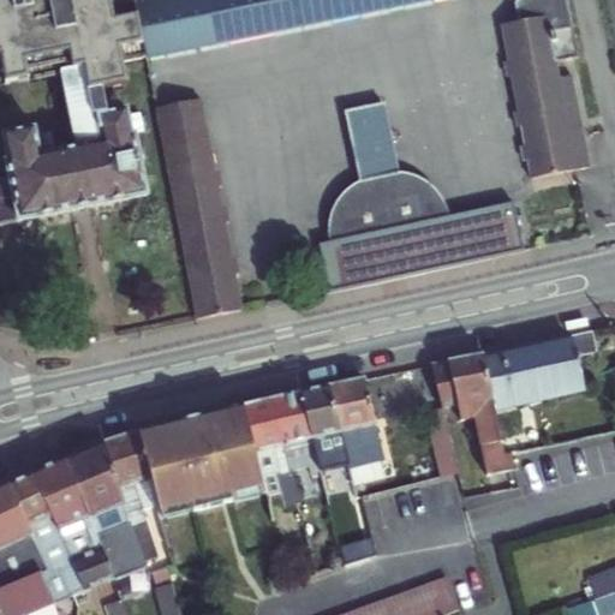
[(11,181),(0,183),(0,227),(147,198),(135,139),(133,139),(127,112),(107,117),(95,119),(89,94),(102,90),(127,87),(123,65),(147,60),(147,58),(136,7),(133,0),(9,0),(10,3),(29,79),(60,75),(72,73),(88,148),(76,149),(41,156),(35,130),(3,137),(10,169),(7,169),(11,181)]
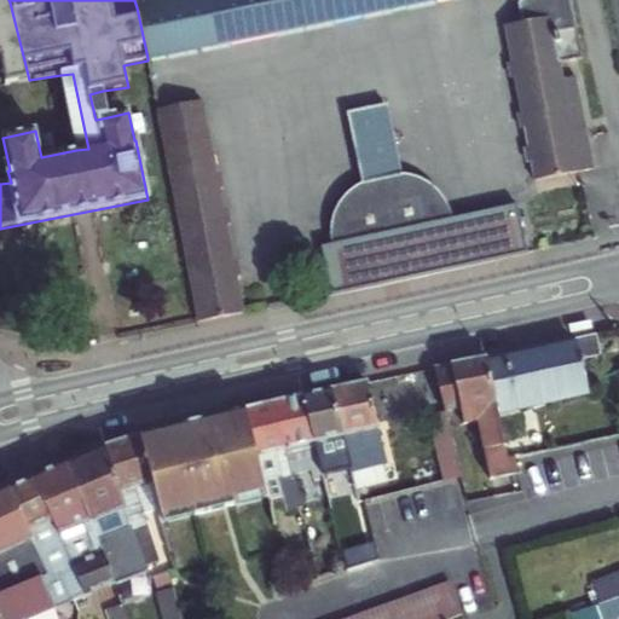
[(171,0),(137,7),(148,58),(224,42),(433,0),(171,0)]
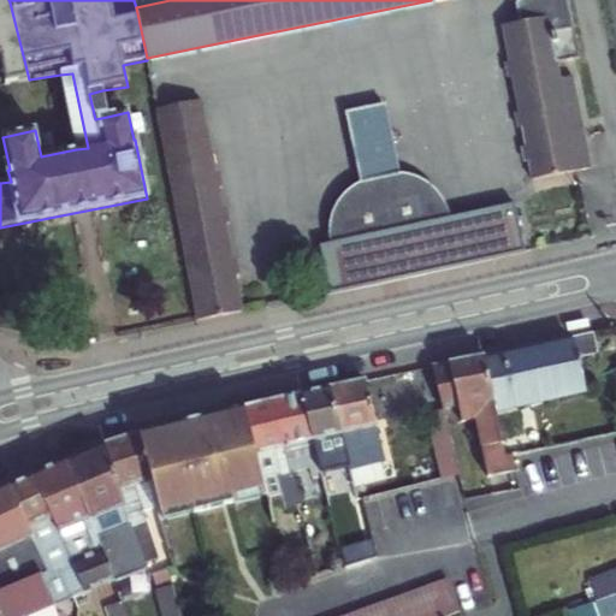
[(558,81),(556,64),(580,59),(568,0),(516,0),(515,3),(519,24),(503,28),(509,64),(513,78),(519,113),(521,129),(525,148),(527,163),(531,182),(576,173),(590,171),(584,138),(570,141),(558,81)]
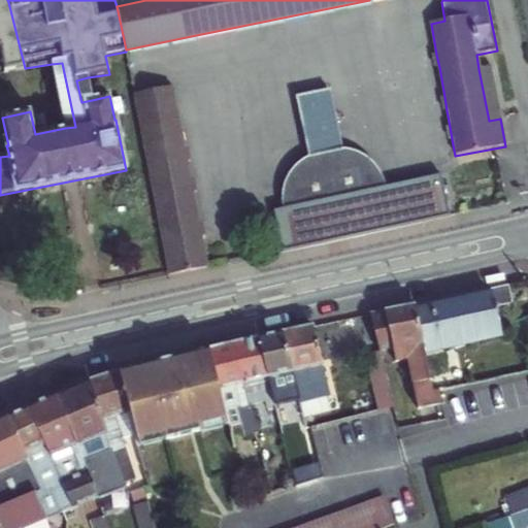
[(0,57),(4,74),(25,70),(25,68),(8,2),(0,3),(0,57)]
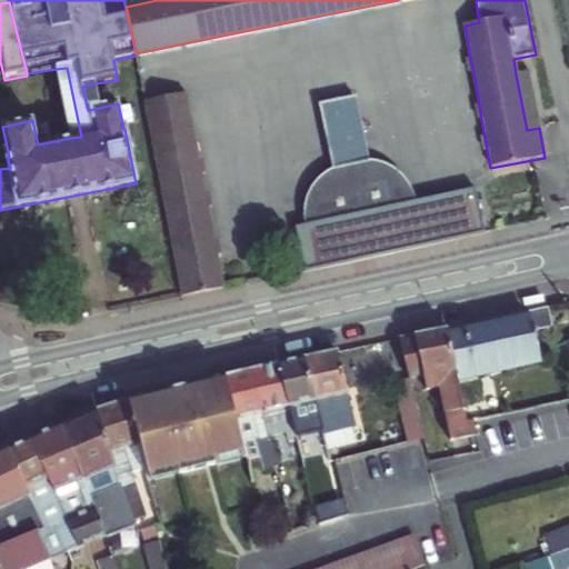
[(56,69),(70,138),(81,137),(67,68),(56,69)]
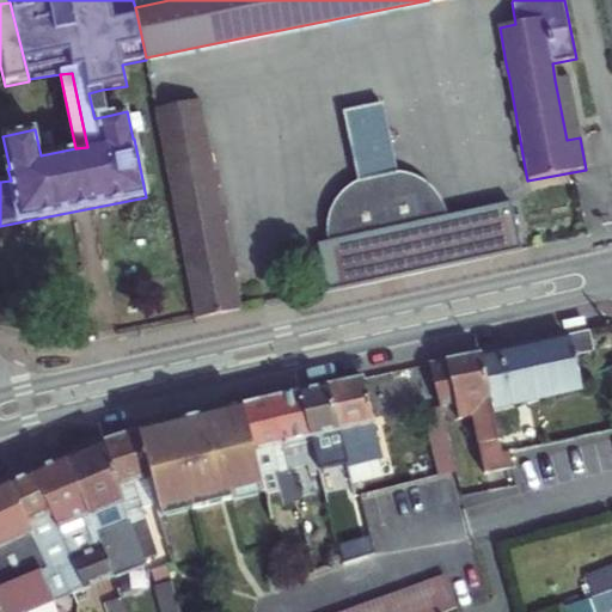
[(555,80),(567,140),(580,138),(568,77),(555,80)]
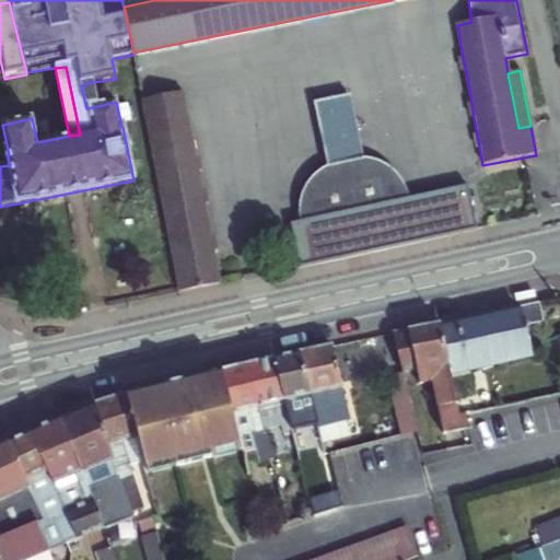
[(97,106),(93,82),(81,85),(86,108),(97,106)]
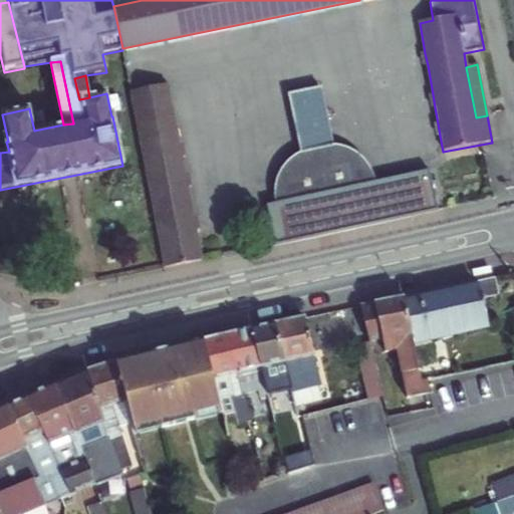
[(168,84),(131,92),(137,124),(174,117),(168,84)]
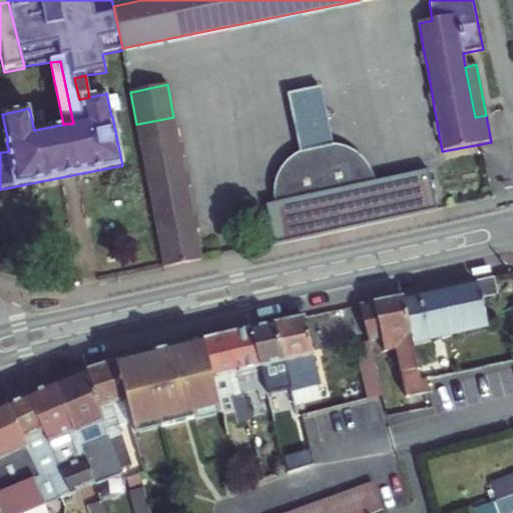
[(300,92),(289,95),(298,143),(317,155),(330,137),(321,88),(310,90),(311,99),(302,101),(300,92)]
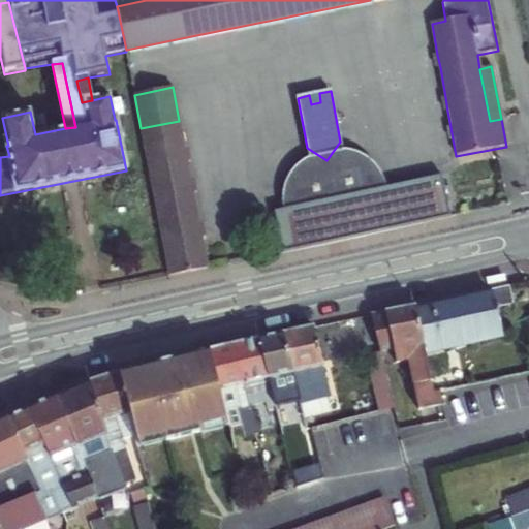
[(319,93),(309,95),(311,104),(320,102),(319,93)]
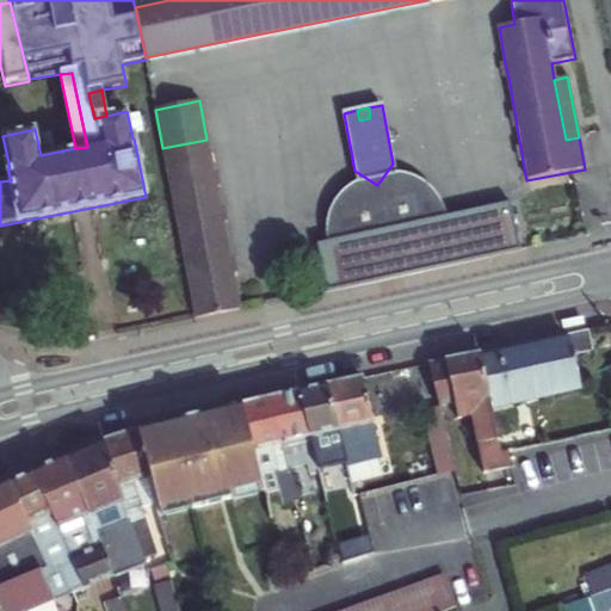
[(214,176),(207,140),(162,148),(195,321),(239,312),(232,275),(230,263),(222,224),(221,211),(216,187),(214,176)]
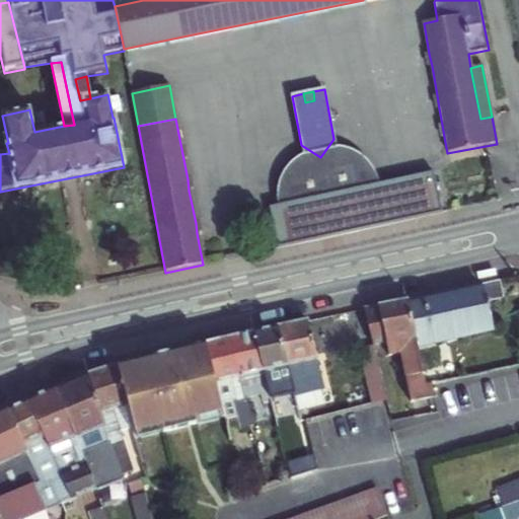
[(334,139),(320,157),(328,195),(378,184),(375,170),(369,156),(358,146),(348,141),(334,139)]
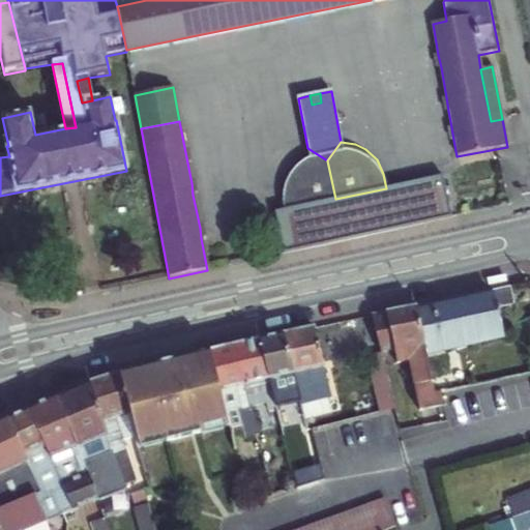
[(335,199),(327,160),(307,148),(296,154),(287,166),(281,180),(280,196),(283,210),(335,199)]
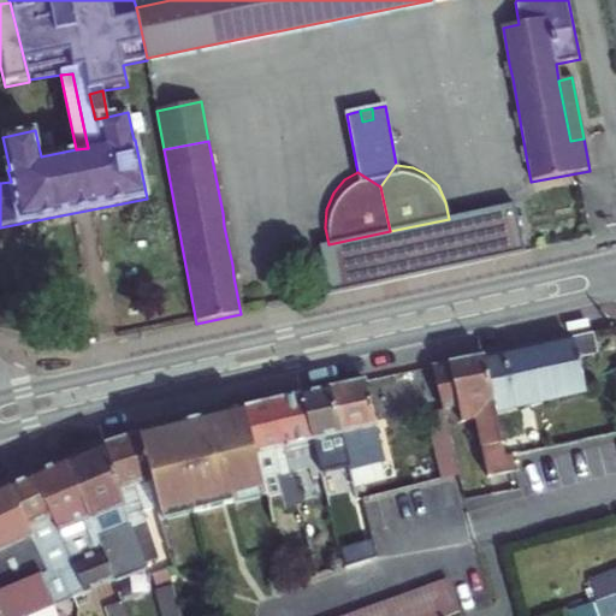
[(317,247),(327,296),(523,253),(513,205),(449,219),(329,244),(317,247)]
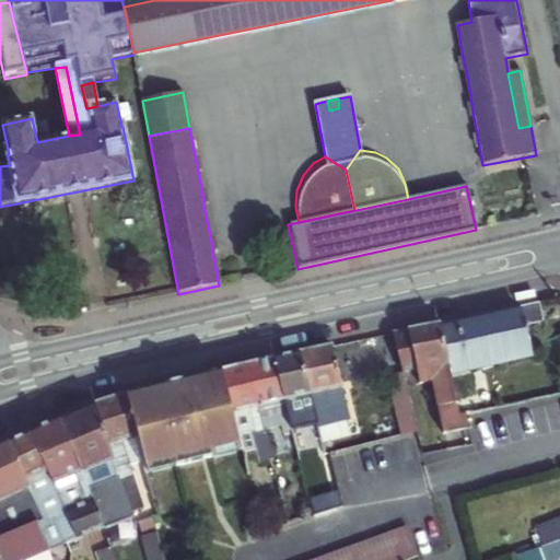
[(521,307),(522,315),(524,326),(543,322),(539,303),(521,307)]
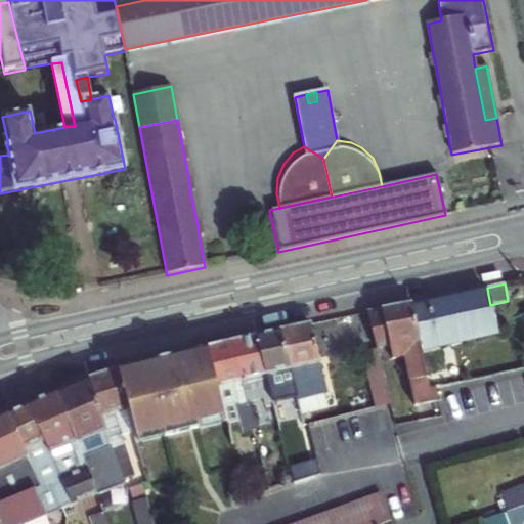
[(496,333),(490,305),(488,295),(455,303),(412,312),(423,356),(440,353),(438,346),(496,333)]
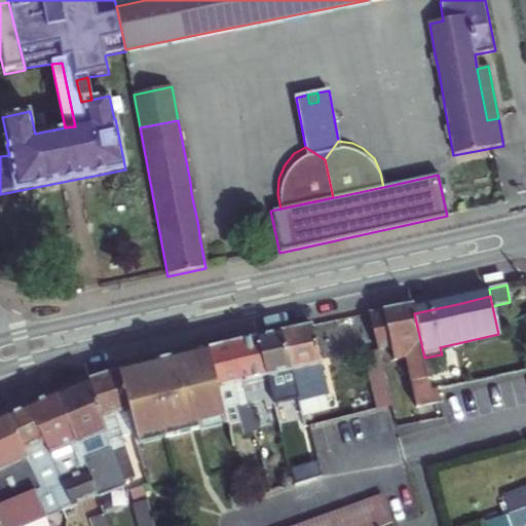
[(406,364),(410,379),(428,375),(424,358),(414,313),(412,305),(396,309),(382,311),(390,350),(393,366),(406,364)]
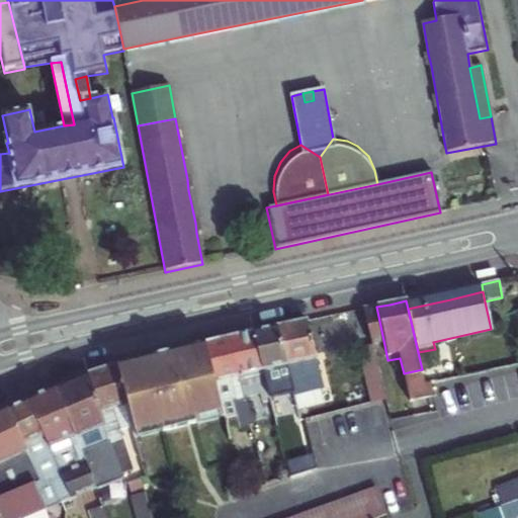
[(372,348),(384,345),(376,307),(363,310),(371,346),(372,348)]
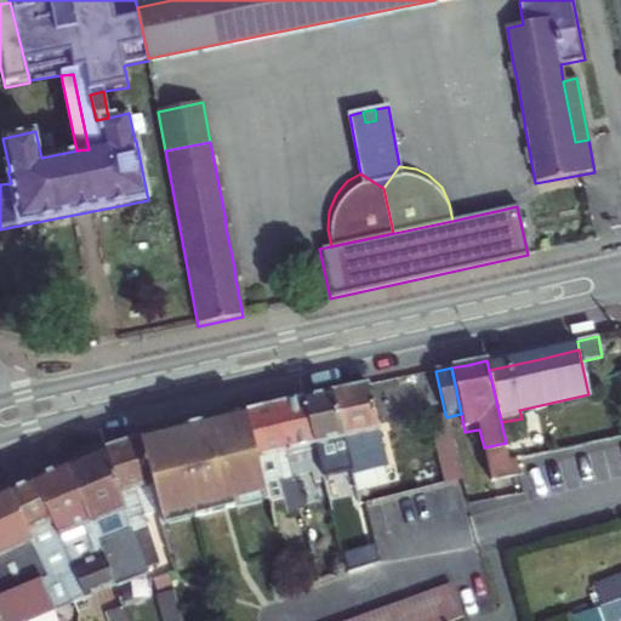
[(332,393),(342,434),(379,426),(368,383),(348,388),(332,393)]
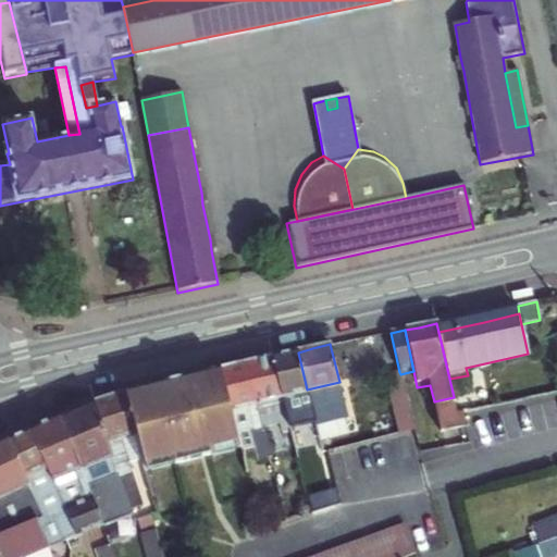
[(271,358),(281,395),(307,390),(298,353),(284,355),(271,358)]
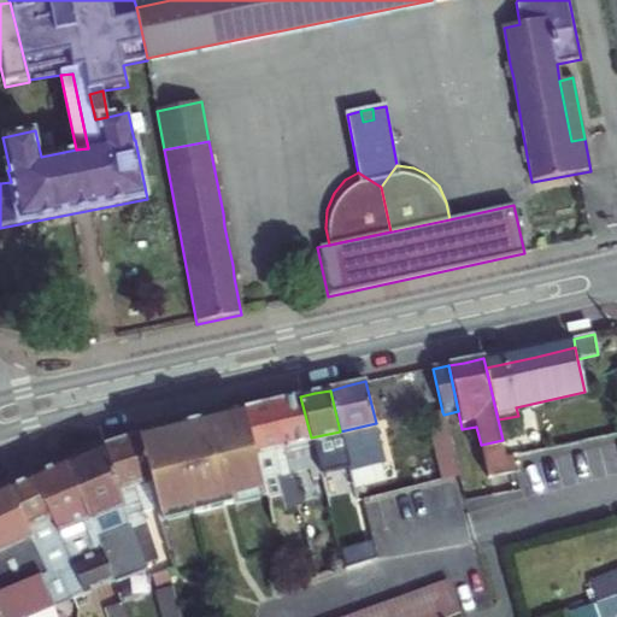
[(285,444),(311,438),(300,397),(286,400),(274,403),(285,444)]
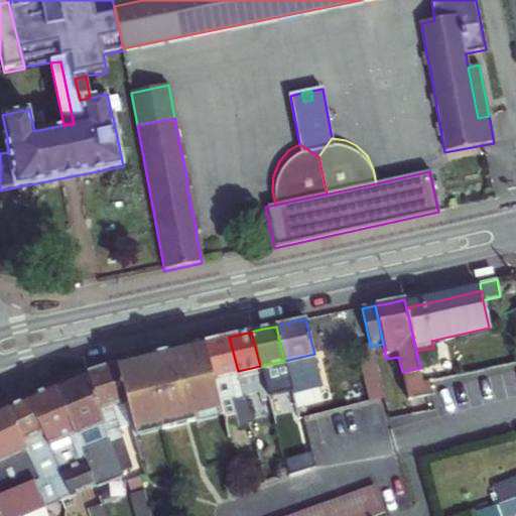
[(205,343),(213,378),(238,371),(229,337),(216,341),(205,343)]
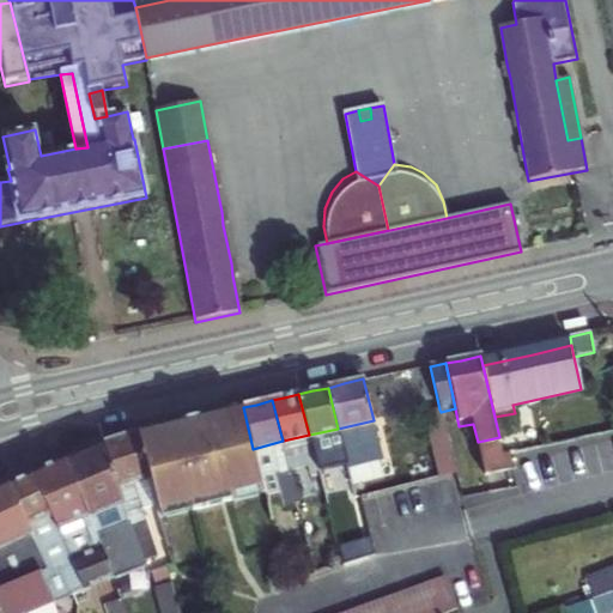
[(253,449),(243,407),(192,420),(139,434),(149,473),(157,507),(161,521),(162,520),(161,513),(190,505),(192,513),(232,503),(230,496),(261,489),(262,495),(265,495),(253,449)]
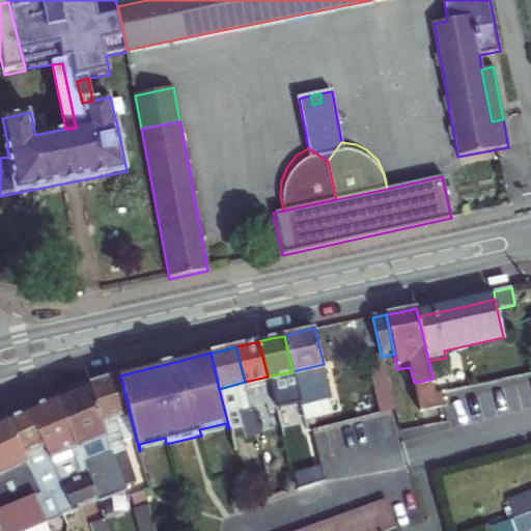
[(380,415),(394,411),(382,357),(381,355),(366,358),(380,415)]
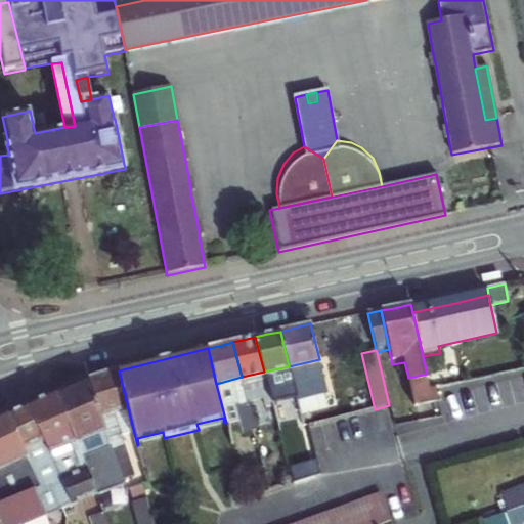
[(319,359),(289,366),(295,390),(298,400),(324,394),(328,393),(319,359)]
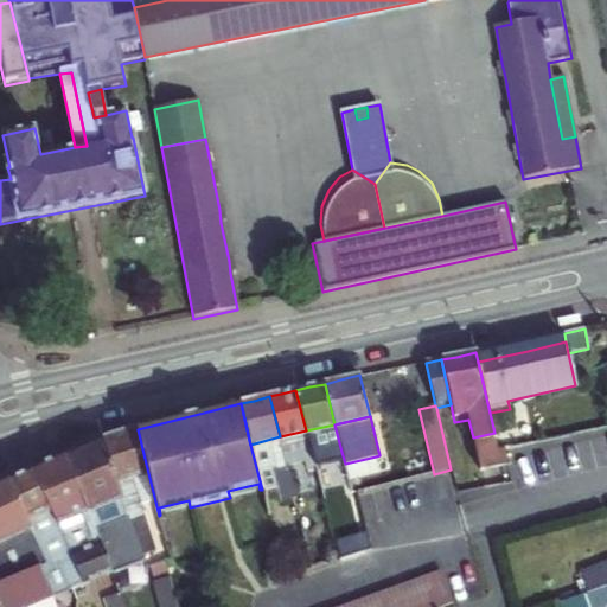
[(306,430),(313,459),(327,455),(342,452),(334,425),(306,430)]
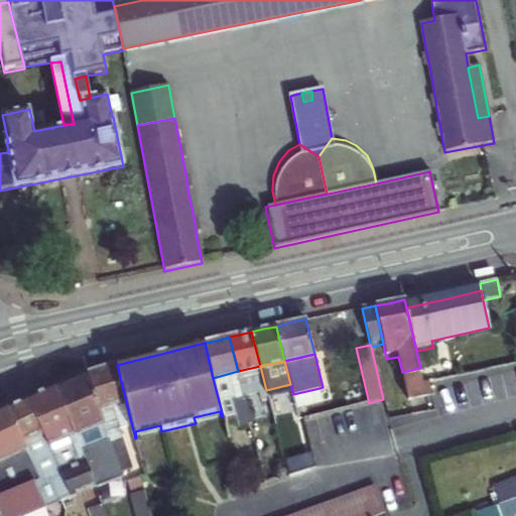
[(87,374),(99,407),(125,398),(117,365),(100,370),(87,374)]
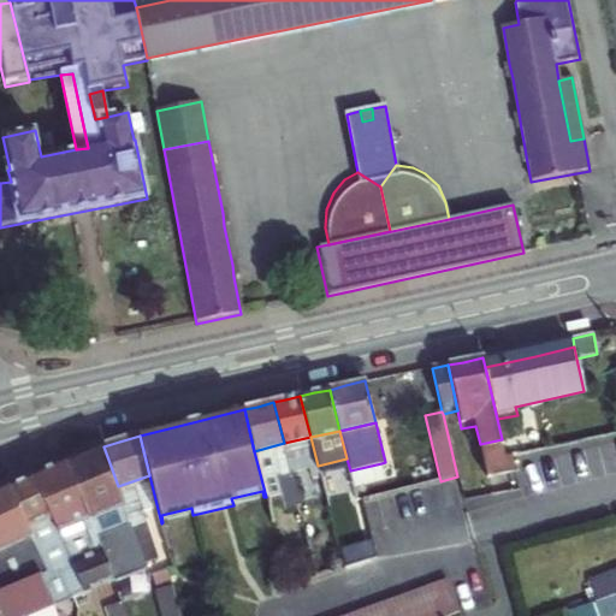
[(311,437),(284,443),(292,475),(309,471),(311,479),(320,477),(318,466),(311,437)]
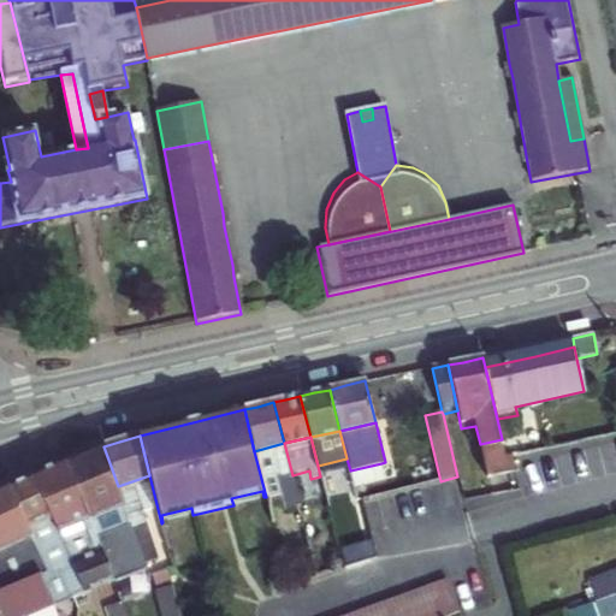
[(502,439),(480,444),(487,479),(515,473),(511,457),(505,458),(502,439)]
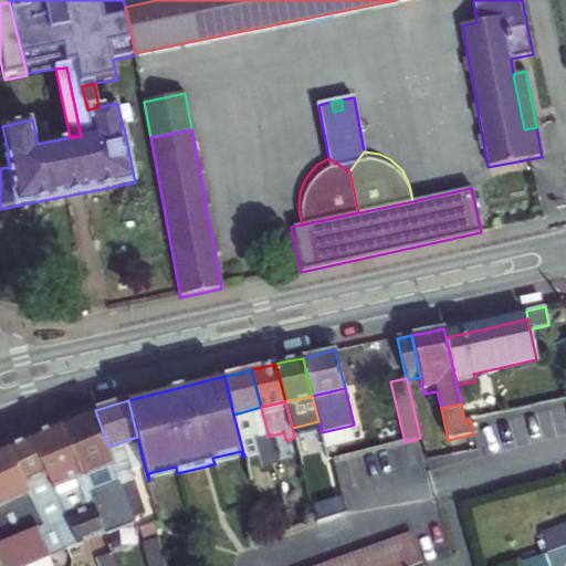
[(269,437),(261,407),(233,415),(244,457),(245,459),(257,457),(259,463),(260,470),(276,467),(269,437)]
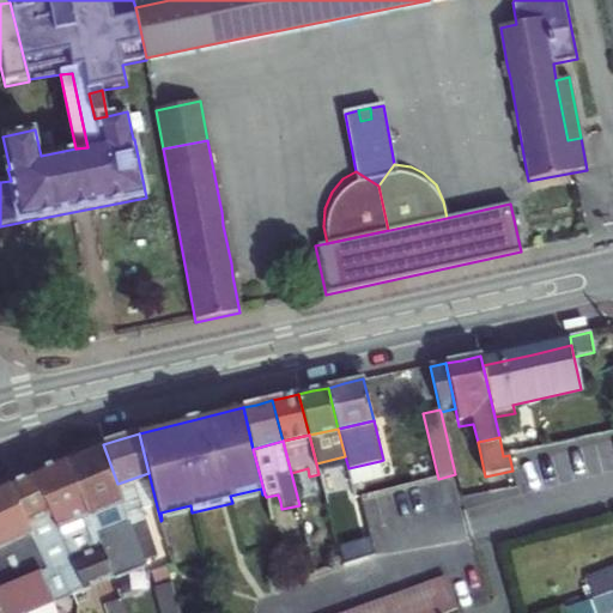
[(64,461),(86,514),(122,499),(117,484),(103,444),(82,453),(64,461)]
